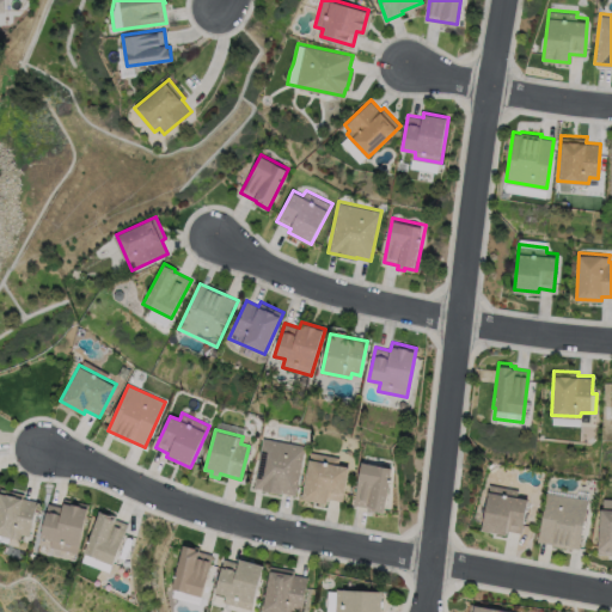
[(306,445),(297,495),(282,493),(282,495),(263,491),(263,488),(256,487),(264,438),(306,445)]
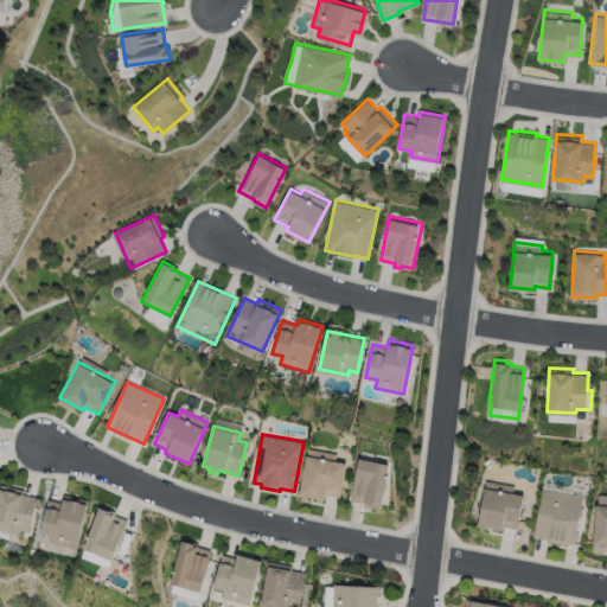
[(327,494),(326,499),(300,494),(307,459),(306,458),(307,448),(337,454),(336,460),(347,462),(342,497),(327,494)]
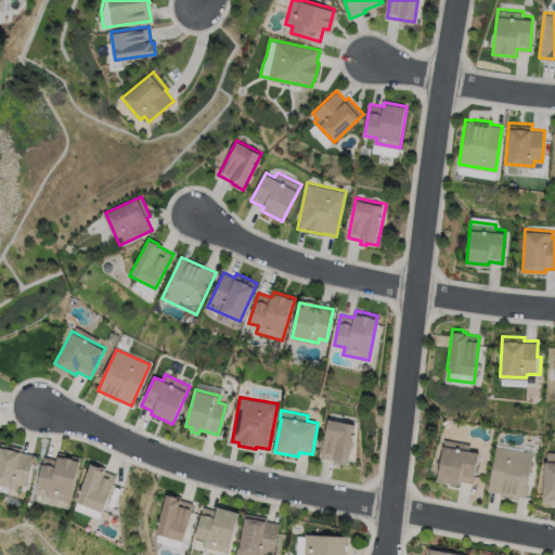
[(322,457),(330,418),(358,424),(349,466),(333,463),(333,460),(322,457)]
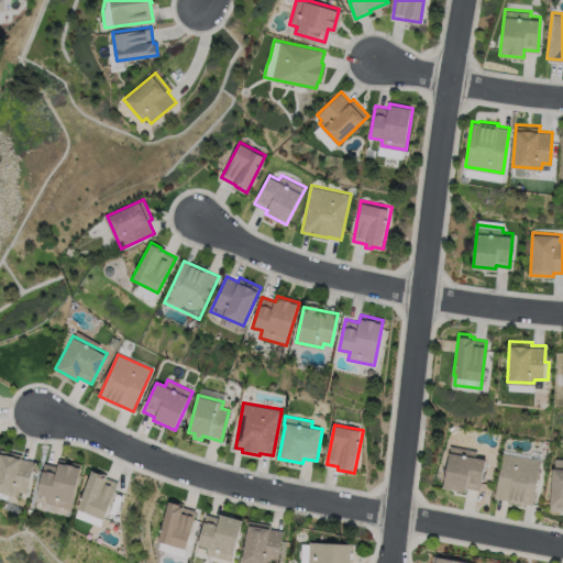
[(487,456),(481,489),(466,487),(464,490),(443,486),(451,444),(477,449),(476,454),(487,456)]
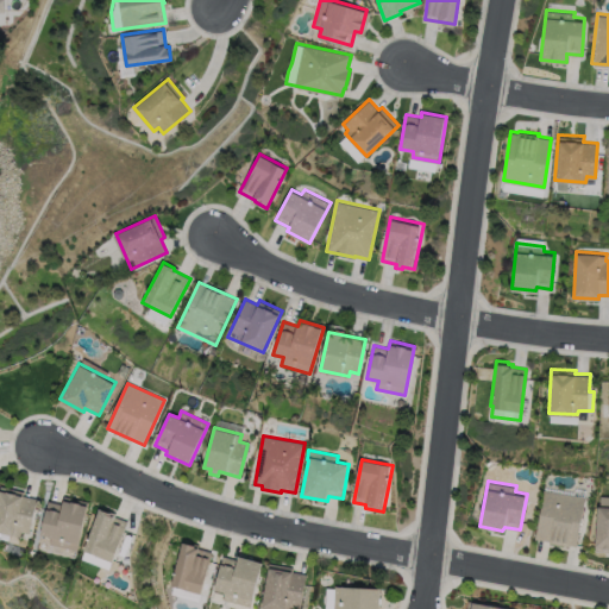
[(0,487),(24,491),(23,497),(36,500),(29,533),(20,531),(17,544),(0,539),(0,487)]
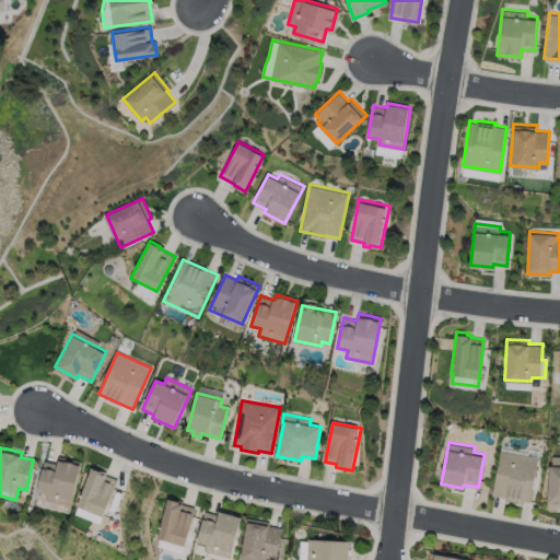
[(490,496),(500,448),(538,456),(528,501),(523,500),(523,502),(490,496)]
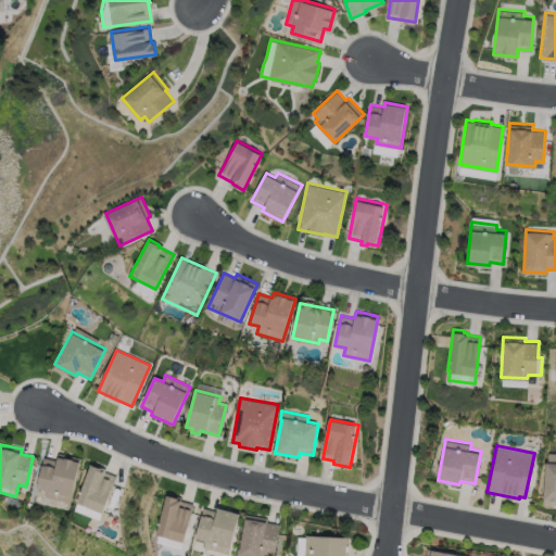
[(555,503),(543,502),(546,460),(547,460),(548,452),(555,452),(555,503)]
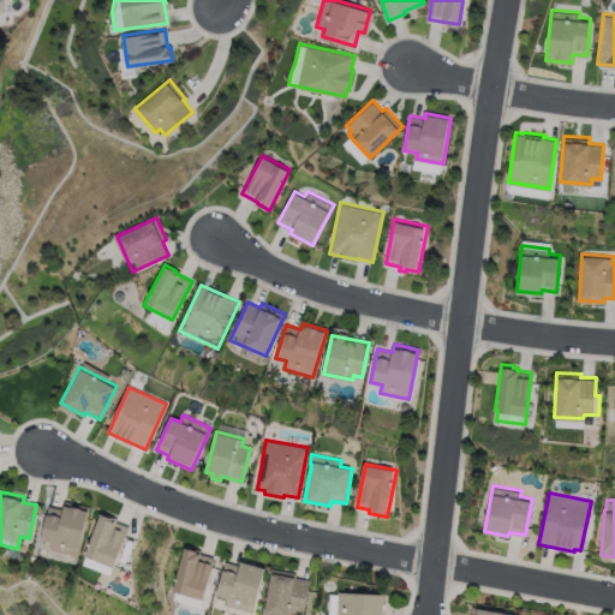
[(47,506),(63,509),(65,501),(89,507),(77,557),(49,550),(51,544),(40,541),(47,506)]
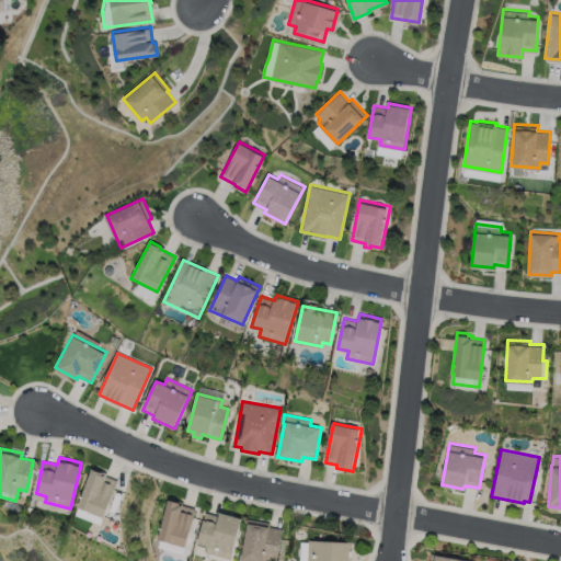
[(77,507),(91,468),(103,472),(102,474),(117,480),(104,517),(77,507)]
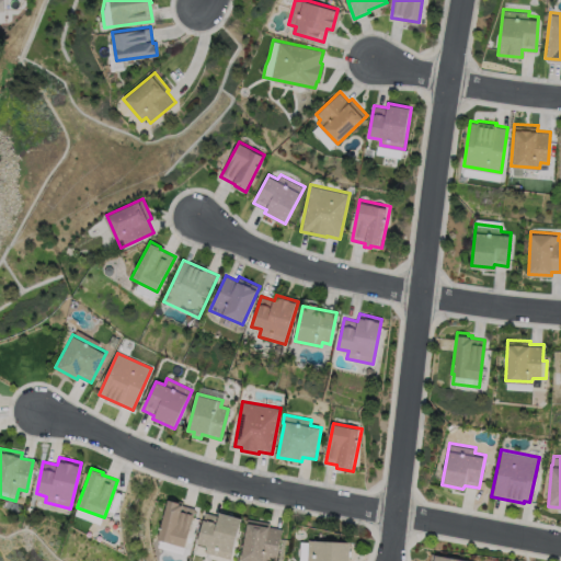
[(184,546),(156,538),(167,497),(176,501),(176,502),(195,507),(184,546)]
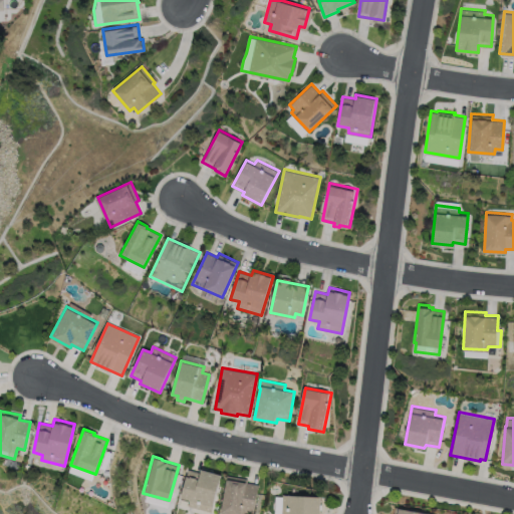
[(220,473),(210,511),(188,506),(190,499),(179,496),(186,468),(199,472),(200,468),(220,473)]
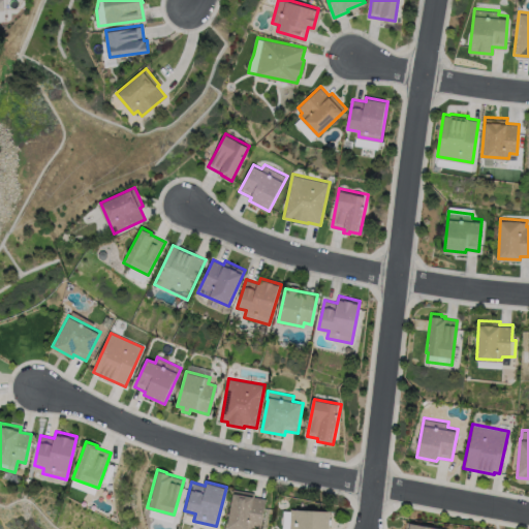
[(253,495),(265,497),(260,525),(250,524),(249,528),(226,526),(232,489),(254,492),(253,495)]
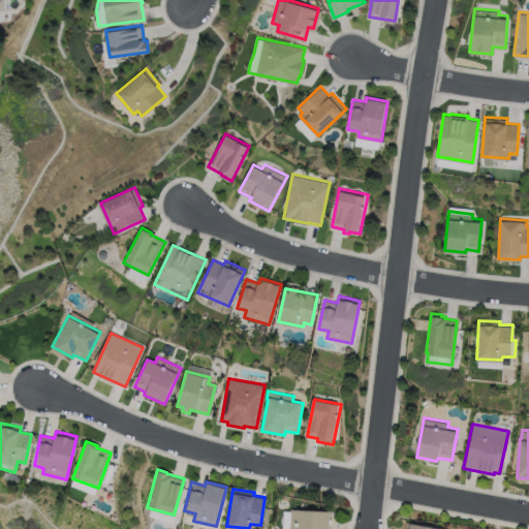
[(330,508),(328,528),(288,528),(289,506),(330,508)]
